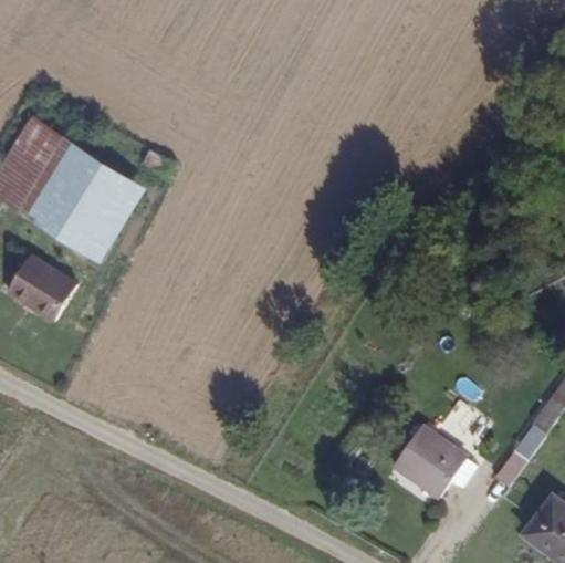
[(0,197),(97,260),(144,189),(33,117),(0,167),(0,197)]
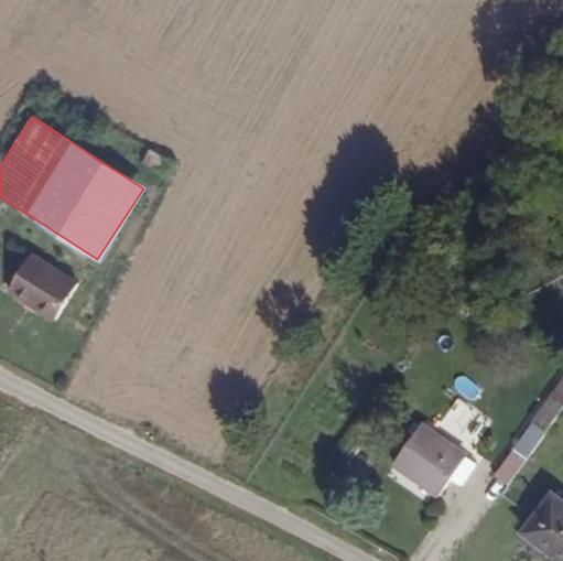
[(53,320),(75,283),(28,255),(4,292),(53,320)]
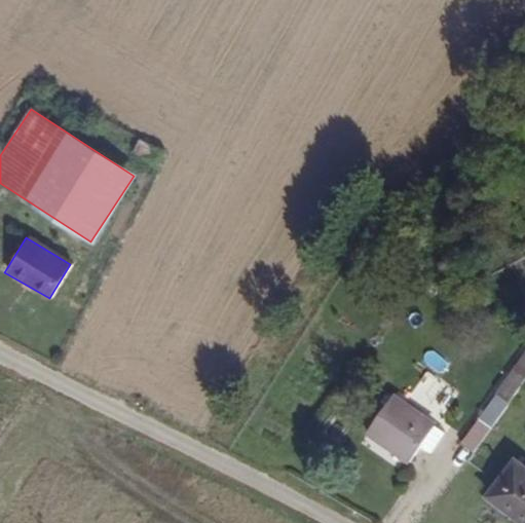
[(467,454),(524,381),(513,371),(456,445),(467,454)]
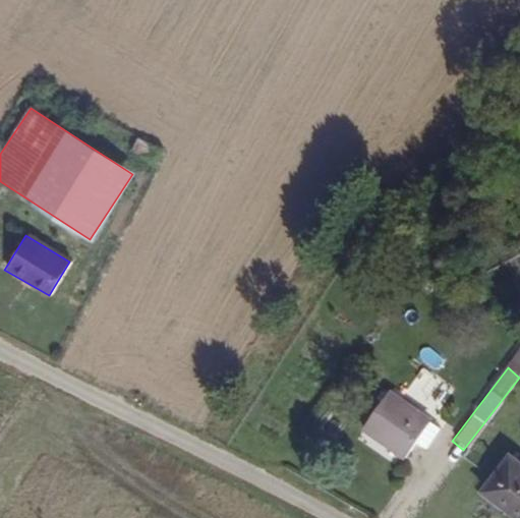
[(413,444),(428,424),(388,392),(360,426),(401,458),(413,444)]
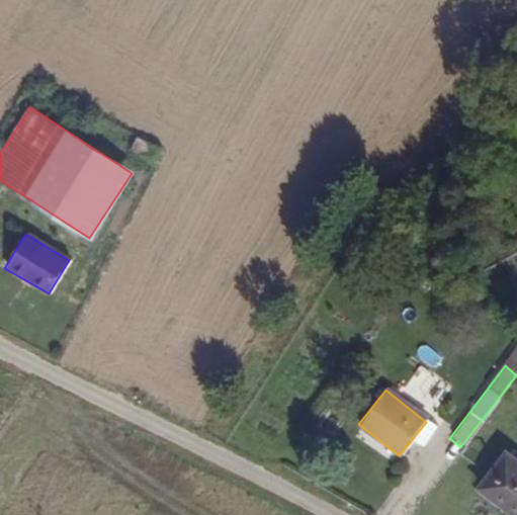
[(420,448),(435,430),(426,422),(411,441),(420,448)]
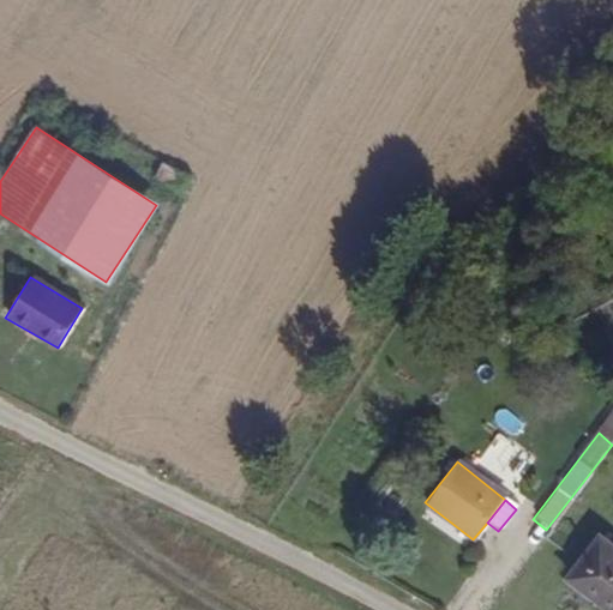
[(612,609),(612,548),(599,536),(588,553),(564,579),(602,609),(612,609)]
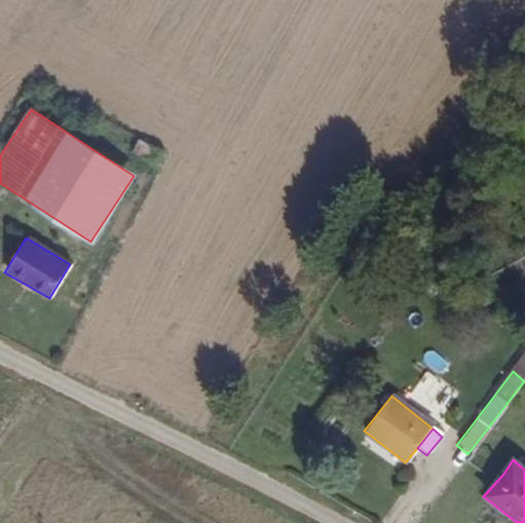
All buildings are outlined.
